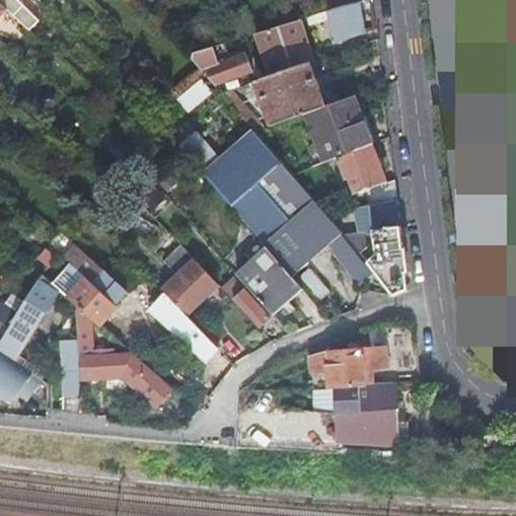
[(0,2),(6,8),(29,28),(39,18),(17,0),(0,0),(0,2)]
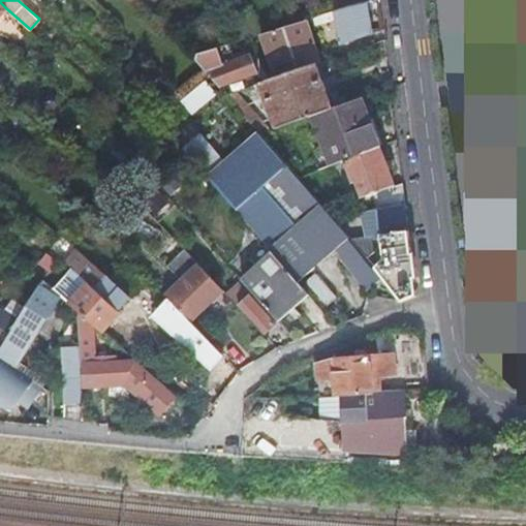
[(512,20),(502,0),(437,0),(445,66),(525,57),(512,20)]
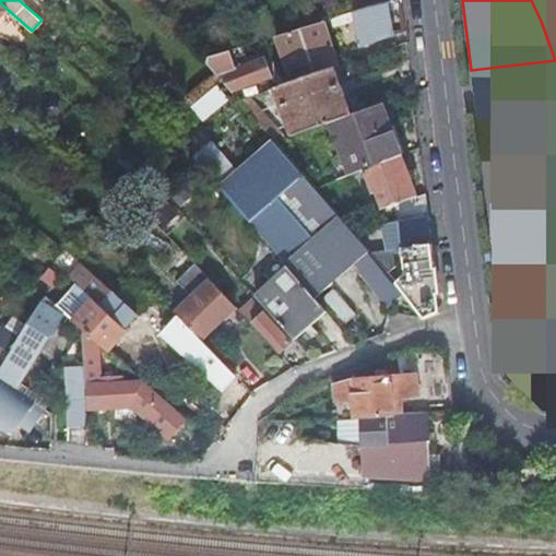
[(388,1),(354,11),(364,42),(395,31),(388,1)]
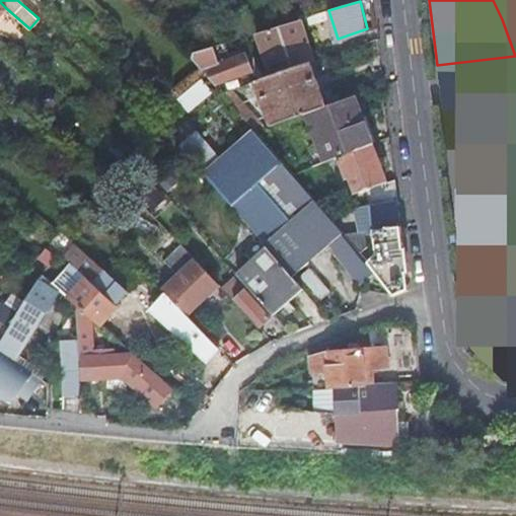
[(268,27),(258,30),(272,74),(306,62),(312,60),(315,59),(302,17),(285,22),(268,27)]
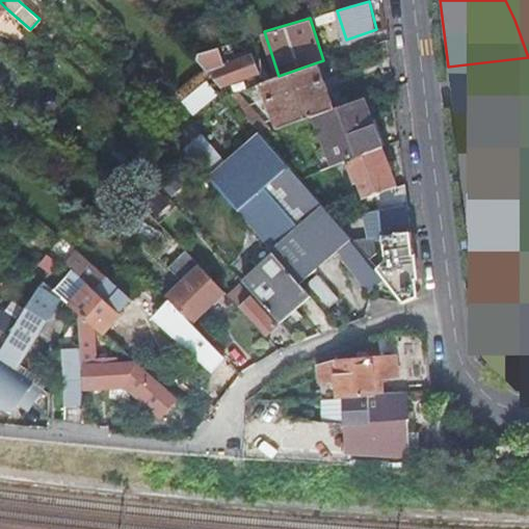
[(194,62),(203,72),(214,85),(258,71),(253,54),(234,59),(229,49),(221,52),(218,43),(185,52),(194,62)]
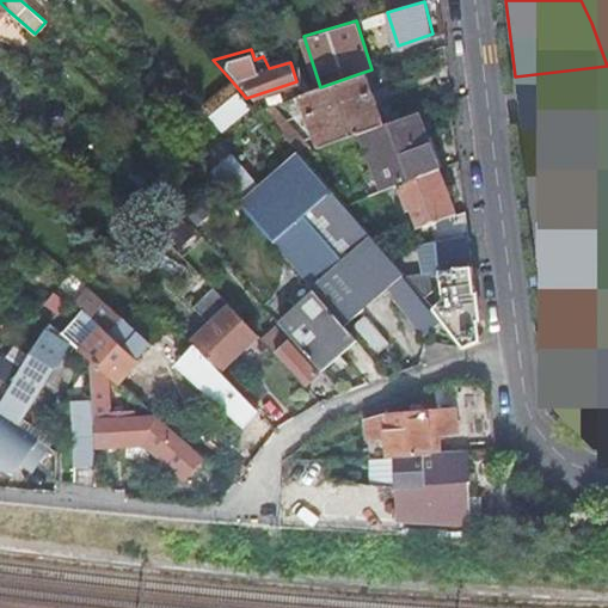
[(361,73),(320,87),(296,94),(318,151),(356,136),(380,127),(361,73)]
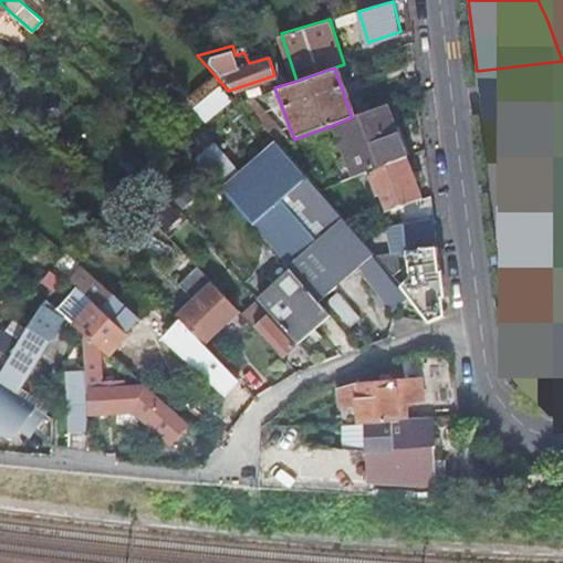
[(209,91),(190,100),(198,117),(218,108),(209,91)]
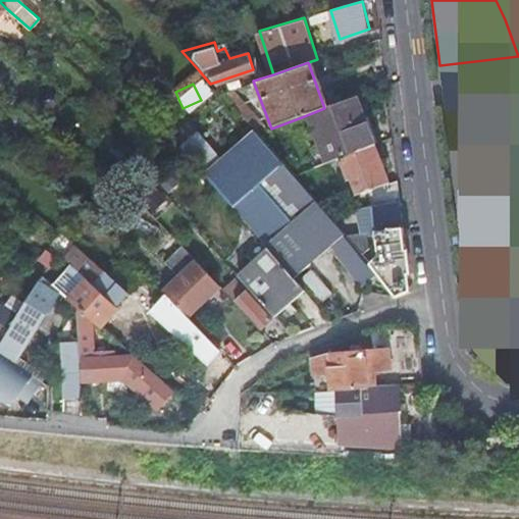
[(518,87),(445,97),(459,214),(480,211),(477,188),(483,187),(476,134),(518,130),(518,87)]
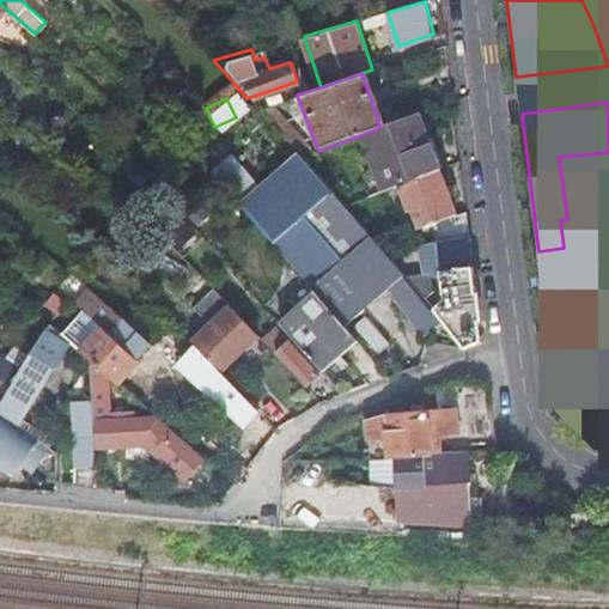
[(290,148),(298,158),(308,156),(268,104),(255,109),(290,148)]
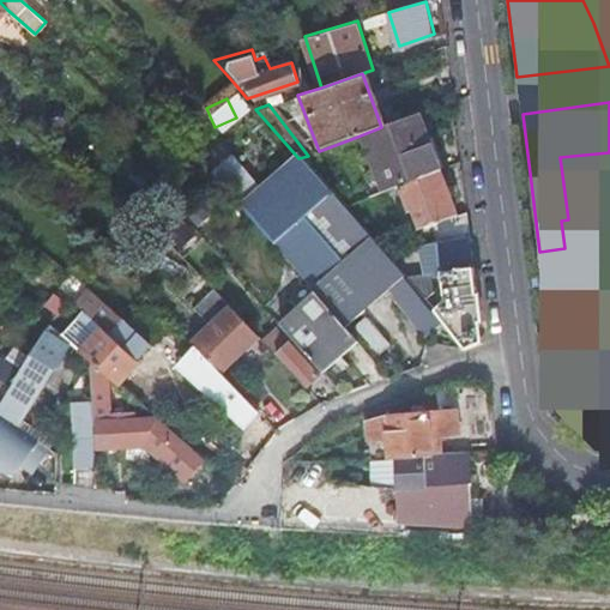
[(357,137),(376,191),(396,183),(435,169),(422,137),(415,115),(396,121),(381,127),(357,137)]
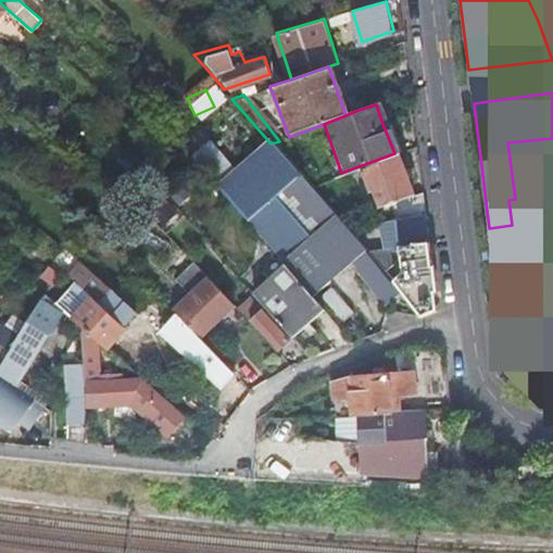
[(387,122),(382,124),(394,153),(399,151),(387,122)]
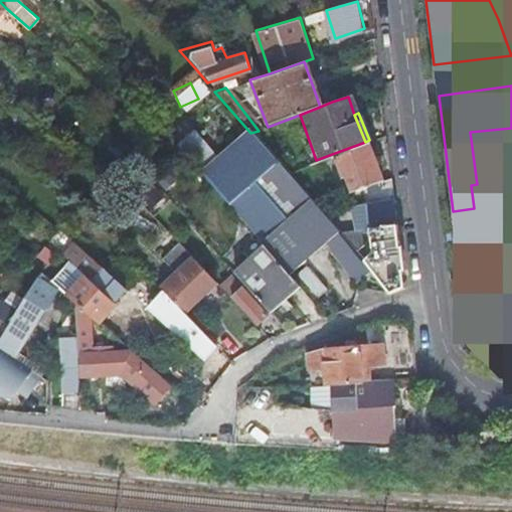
[(219,159),(203,173),(230,204),(246,191),(252,185),(284,225),(263,242),(264,243),(289,274),(335,232),(311,203),(283,171),(250,133),(219,159)]
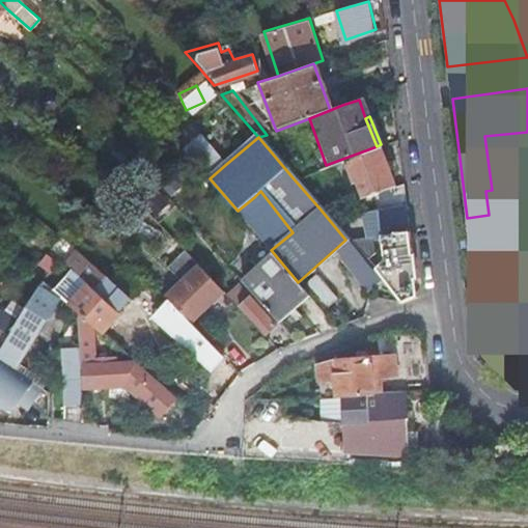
[(188,154),(189,155),(210,178),(226,164),(204,140),(188,154)]
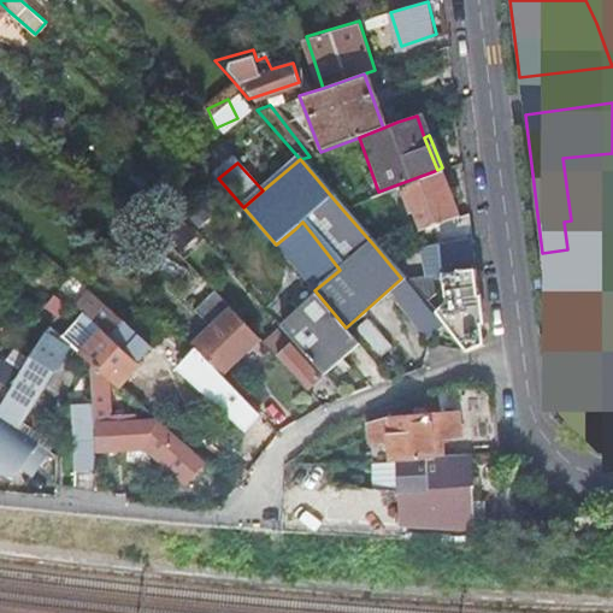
[(411,211),(420,242),(429,241),(467,236),(465,213),(454,216),(437,170),(398,184),(407,212),(411,211)]
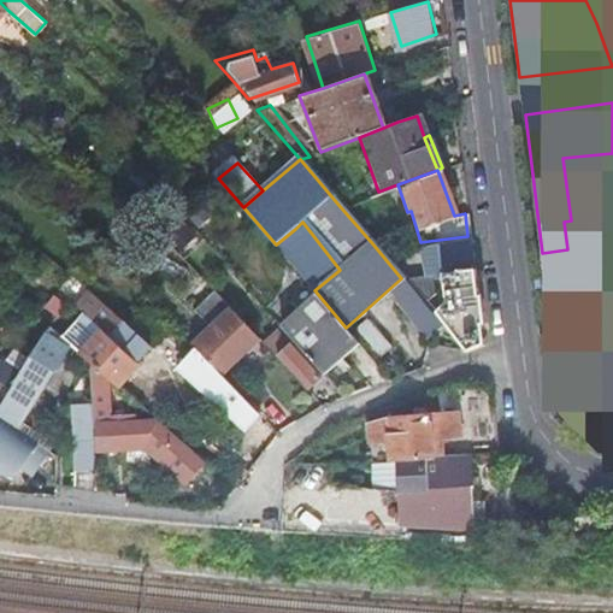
[(295,229),(276,245),(307,282),(307,283),(310,284),(326,267),(295,229)]
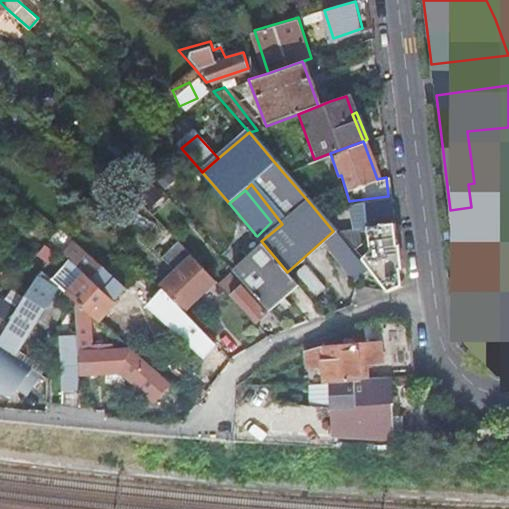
[(356,200),(359,227),(392,223),(388,196),(356,200)]
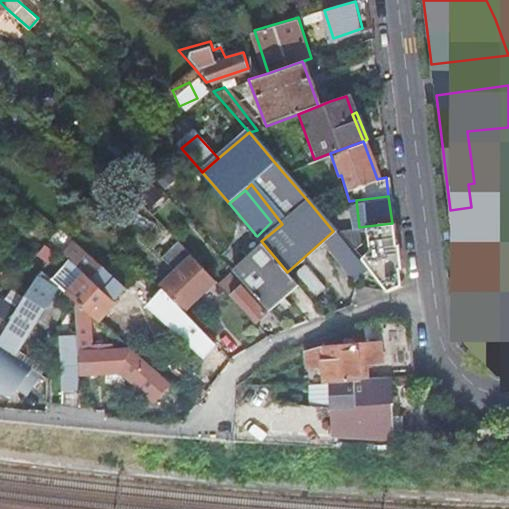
[(358,259),(385,291),(400,286),(392,223),(359,227),(333,231),(346,245),(350,251),(365,238),(368,251),(358,259)]
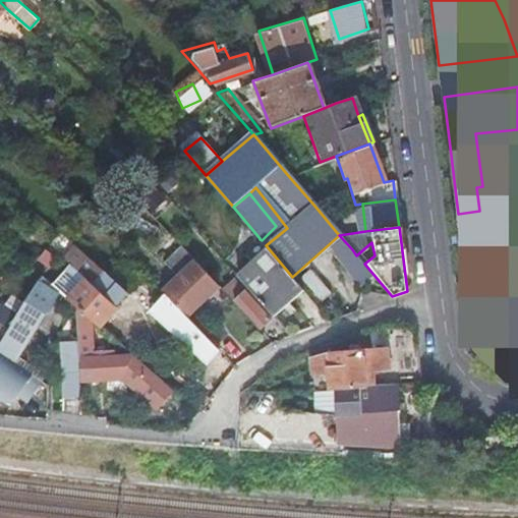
[(245,252),(252,261),(267,246),(266,245),(262,240),(260,239),(260,238),(245,252)]
